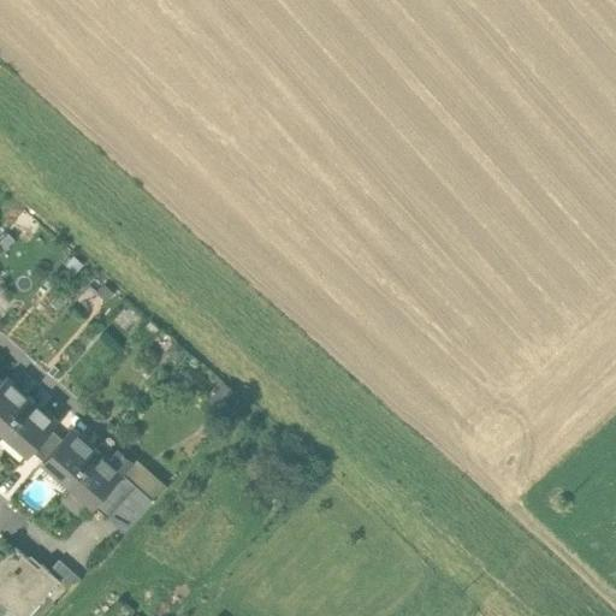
[(31,400),(6,377),(1,383),(0,383),(0,425),(5,430),(6,430),(31,400)]
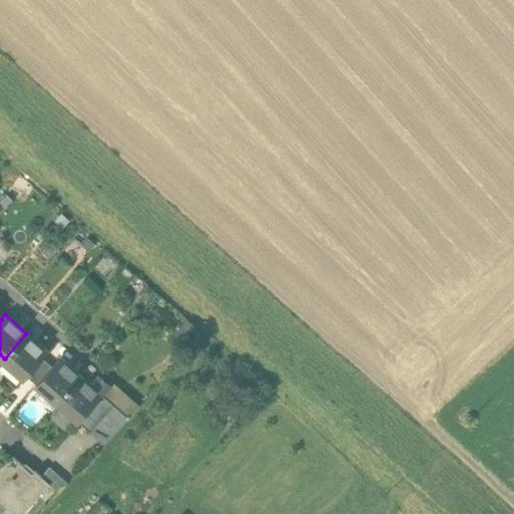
[(189,320),(175,335),(184,343),(198,328),(189,320)]
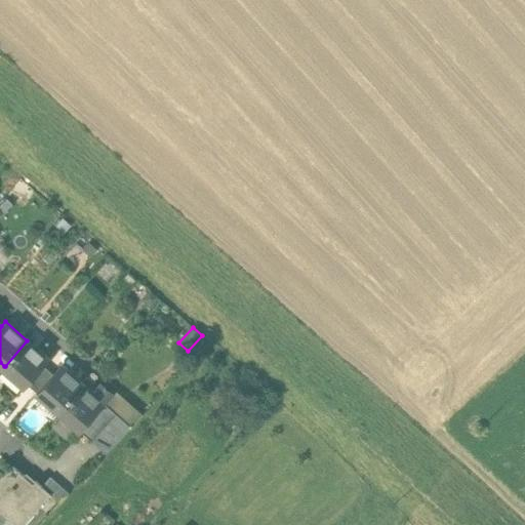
[(27,340),(5,366),(27,385),(49,360),(27,340)]
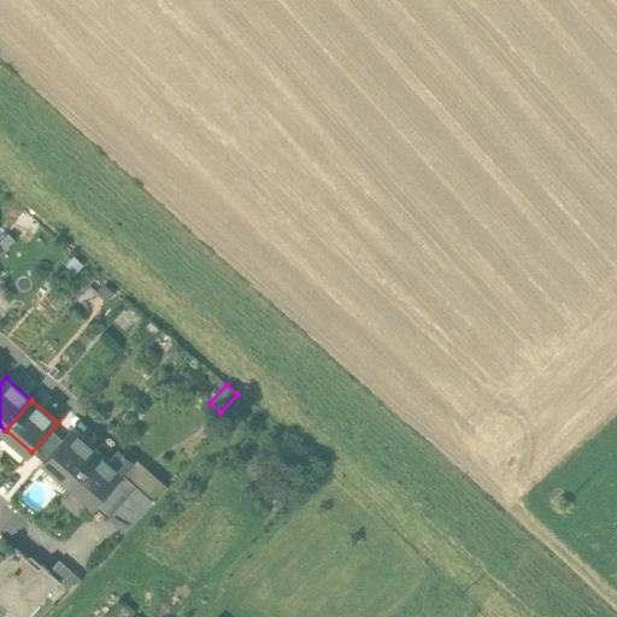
[(72,429),(46,458),(71,481),(72,481),(98,451),(72,429)]
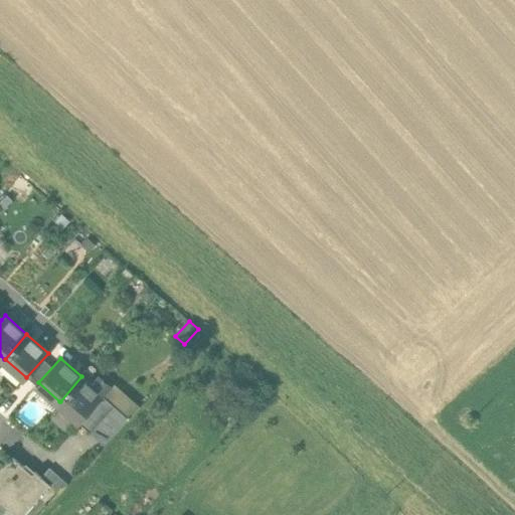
[(91,384),(81,376),(60,401),(81,419),(78,422),(92,433),(115,406),(104,396),(112,387),(99,376),(91,384)]
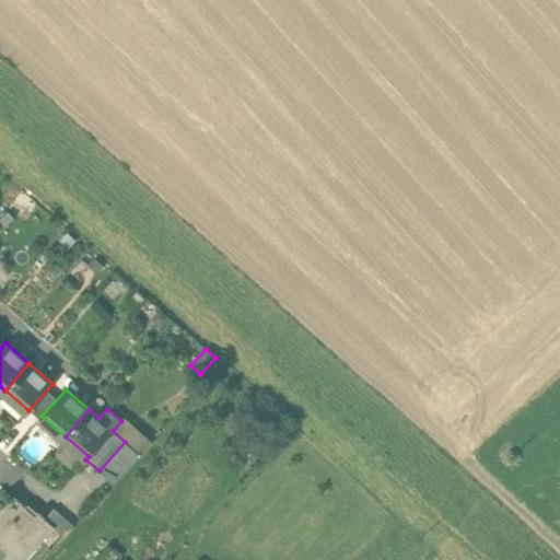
[(125,417),(121,421),(113,431),(125,442),(140,455),(152,442),(125,417)]
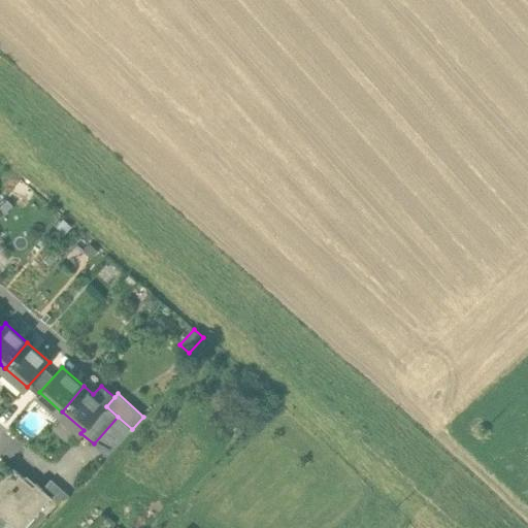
[(118,417),(94,443),(107,456),(132,429),(118,417)]
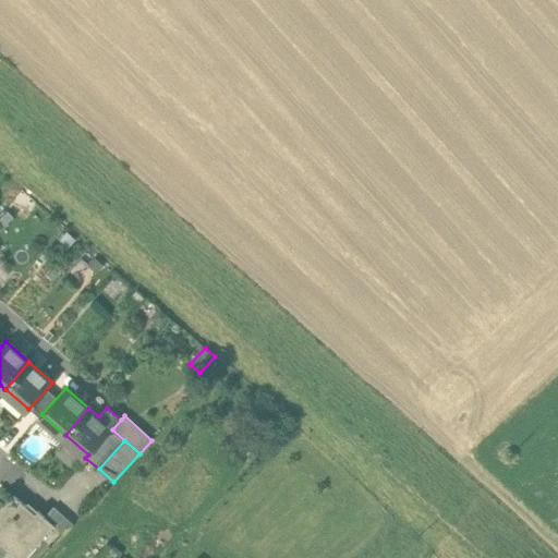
[(34,514),(13,495),(0,509),(0,543),(16,557),(23,557),(53,525),(45,518),(38,511),(34,514)]
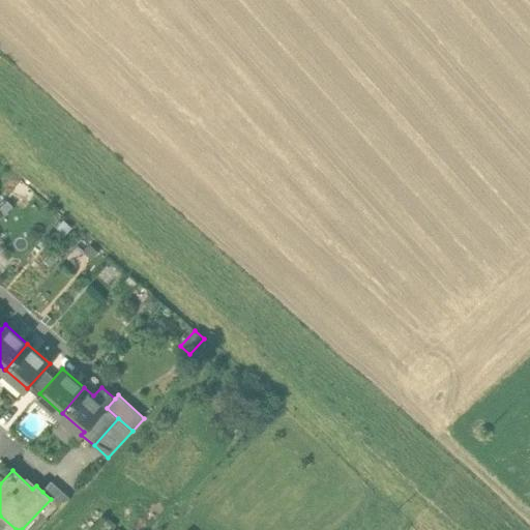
[(69,498),(51,481),(42,492),(51,499),(61,508),(69,498)]
